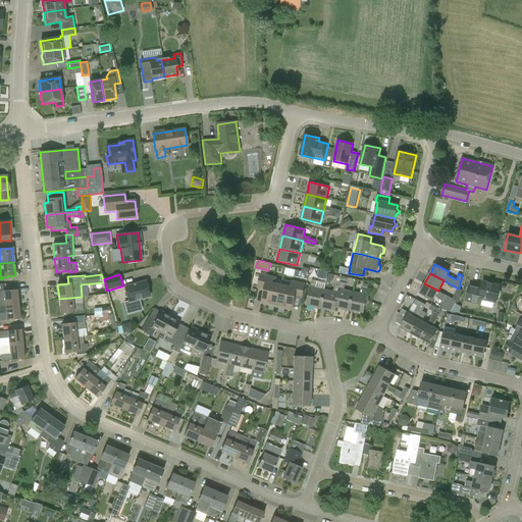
[(262,304),(276,307),(281,285),(272,283),(273,277),(261,275),(258,288),(265,290),(262,304)]
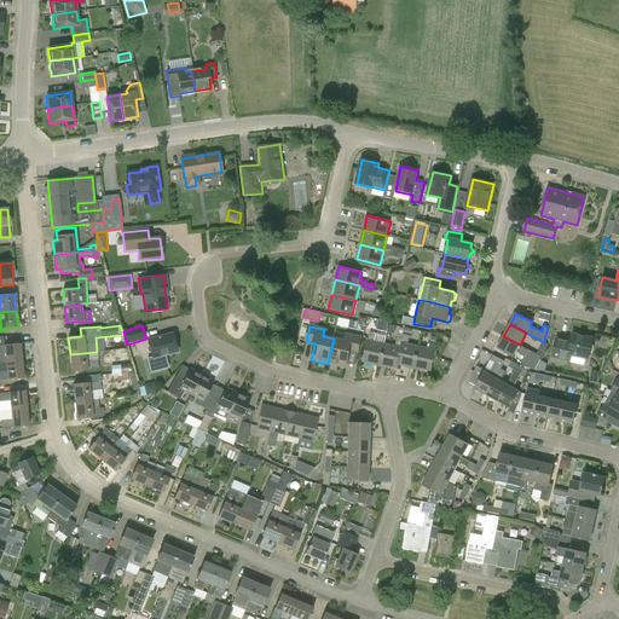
[(385,345),(375,342),(376,334),(370,331),(364,362),(380,365),(385,345)]
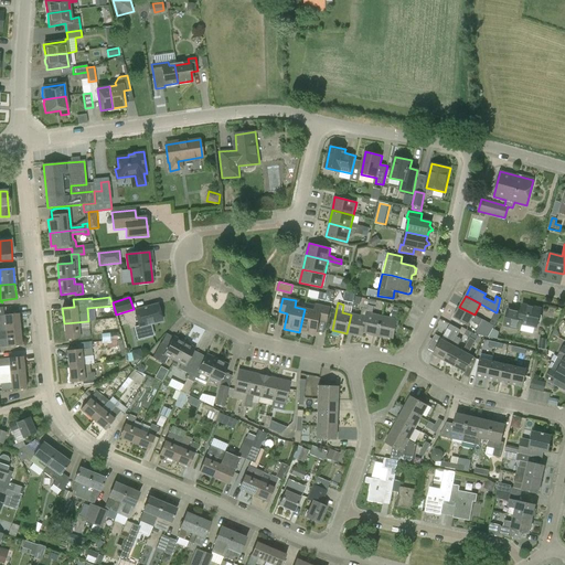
[(360,316),(351,315),(347,333),(362,337),(363,332),(369,306),(363,304),(360,316)]
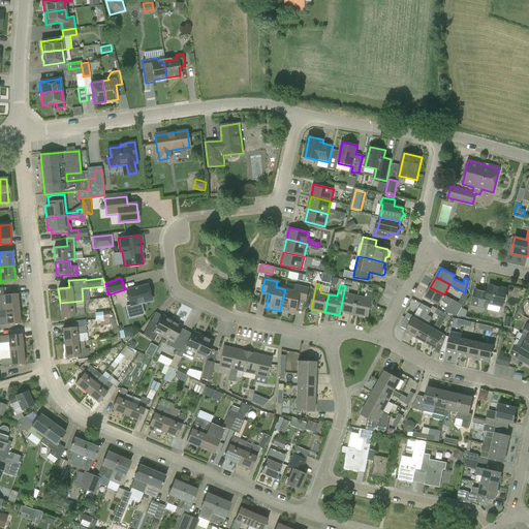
[(130,306),(152,301),(148,285),(126,290),(130,306)]
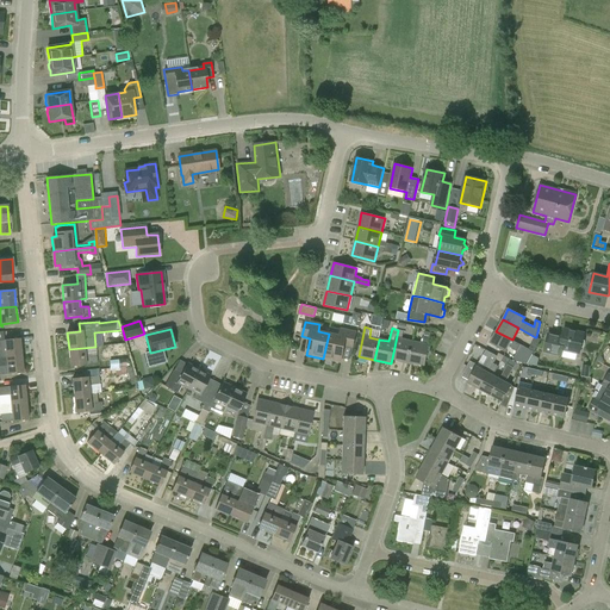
[(584,334),(564,329),(562,336),(548,334),(545,352),(561,355),(562,350),(579,354),(584,334)]
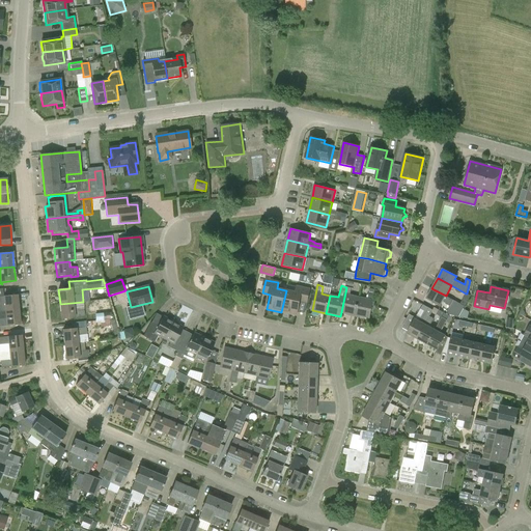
[(296,292),(286,290),(281,312),(297,315),(300,301),(307,303),(310,289),(298,287),(296,292)]
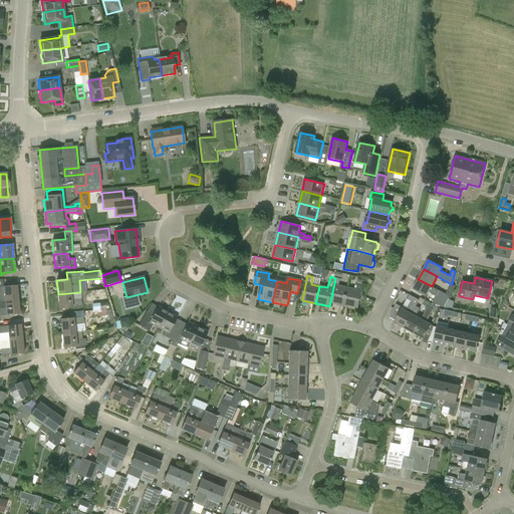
[(347,288),(338,285),(340,279),(335,278),(330,302),(343,305),(347,288)]
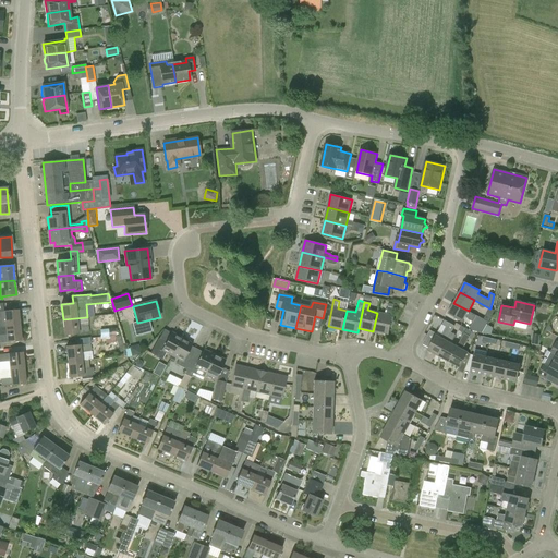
[(389,303),(386,314),(377,313),(373,331),(388,335),(395,304),(389,303)]
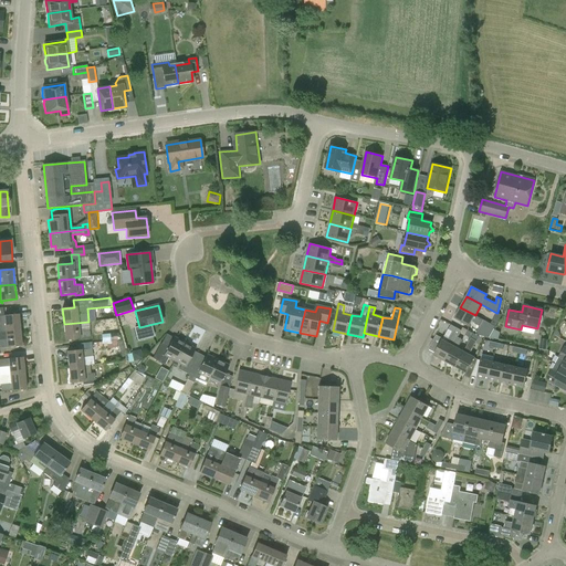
[(483,320),(475,315),(460,307),(454,318),(469,326),(472,321),(474,322),(474,323),(480,326),(483,320)]
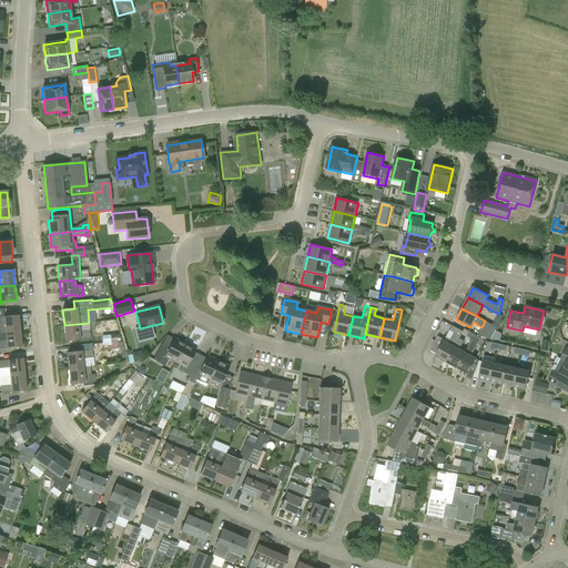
[(498,314),(493,325),(497,327),(503,316),(499,314),(498,314)]
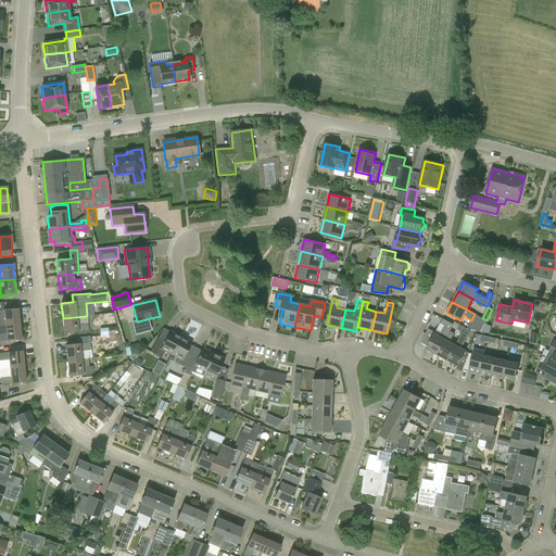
[(0,311),(0,326),(20,325),(19,308),(3,311),(0,311)]
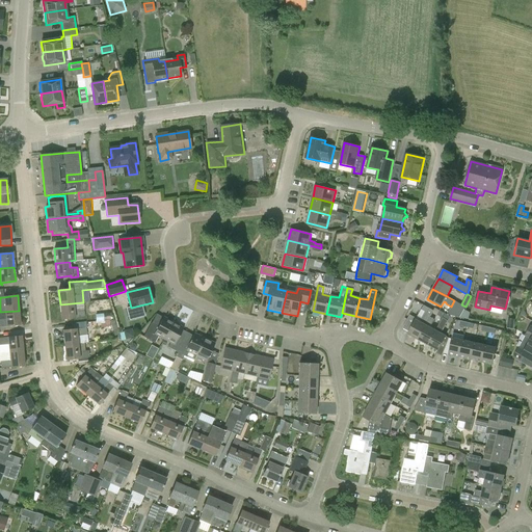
[(85,317),(83,302),(60,304),(61,320),(85,317)]
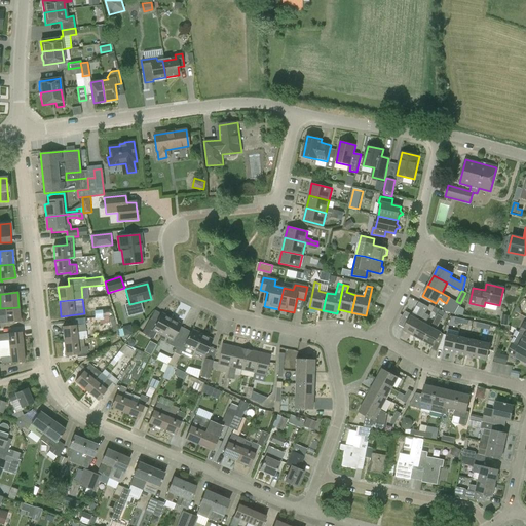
[(451,299),(445,311),(454,314),(460,303),(456,301),(451,299)]
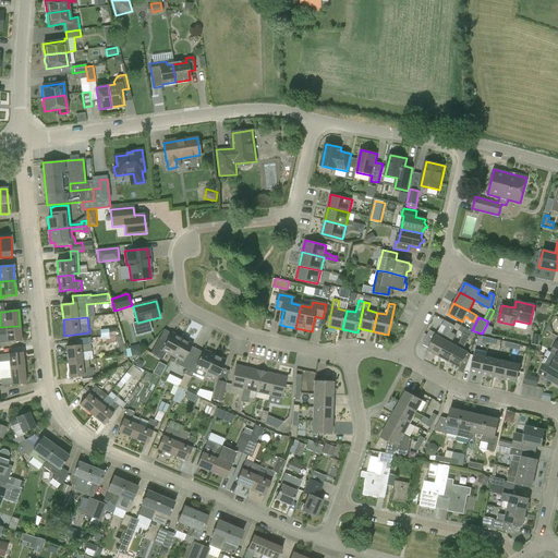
[(439,338),(436,336),(438,332),(432,329),(424,342),(431,346),(427,351),(438,356),(451,332),(455,326),(445,319),(441,325),(446,327),(439,338)]
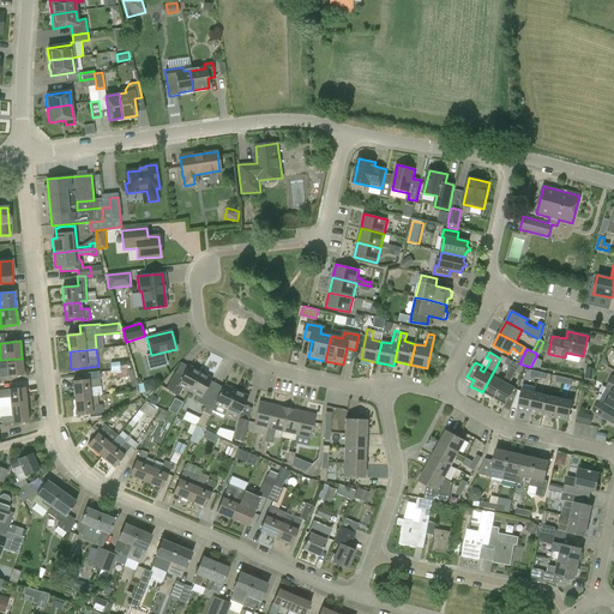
[(0,378),(7,378),(24,375),(22,359),(0,360),(0,378)]
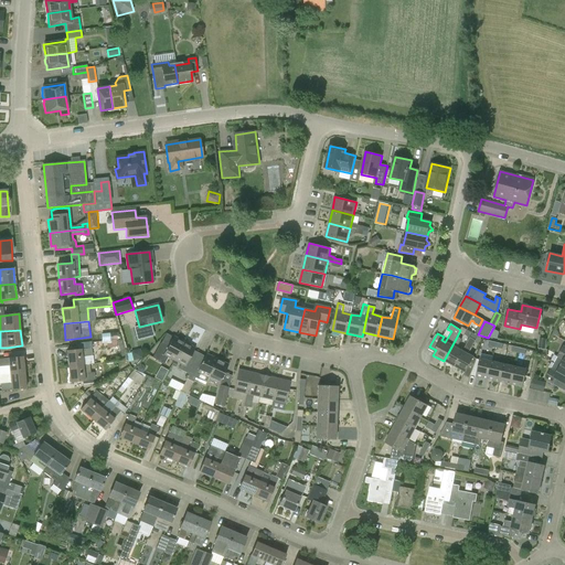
[(103,341),(120,339),(119,331),(102,333),(103,341)]
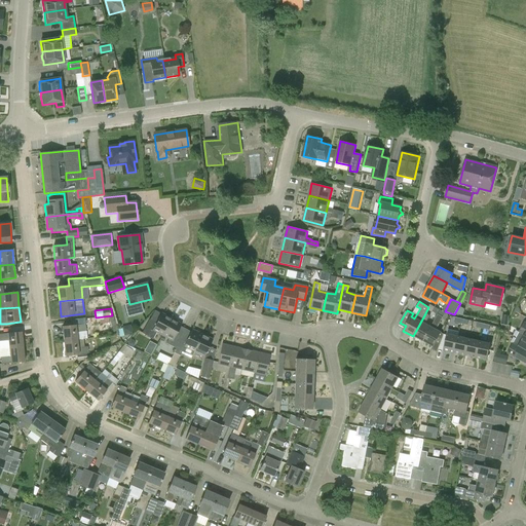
[(445,313),(440,310),(438,314),(430,327),(423,341),(433,346),(441,333),(436,330),(445,313)]
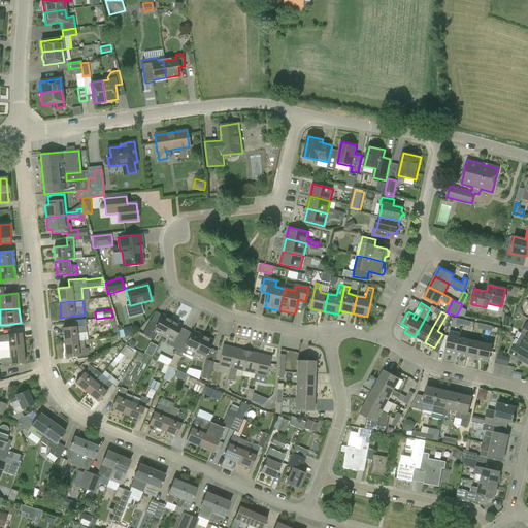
[(172,321),(162,315),(157,325),(150,322),(142,334),(154,340),(157,333),(163,336),(172,321)]
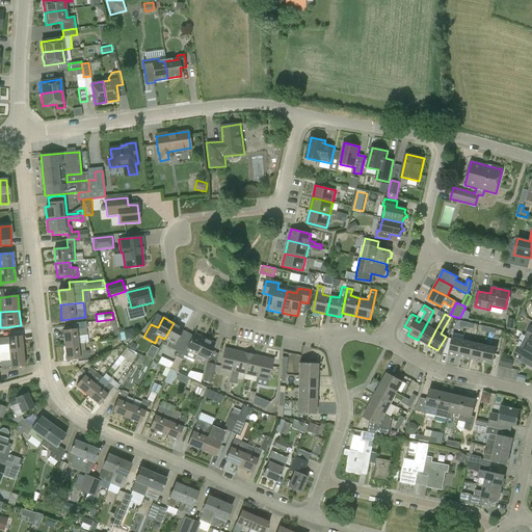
[(435,330),(429,327),(434,319),(430,317),(418,340),(428,345),(435,330)]
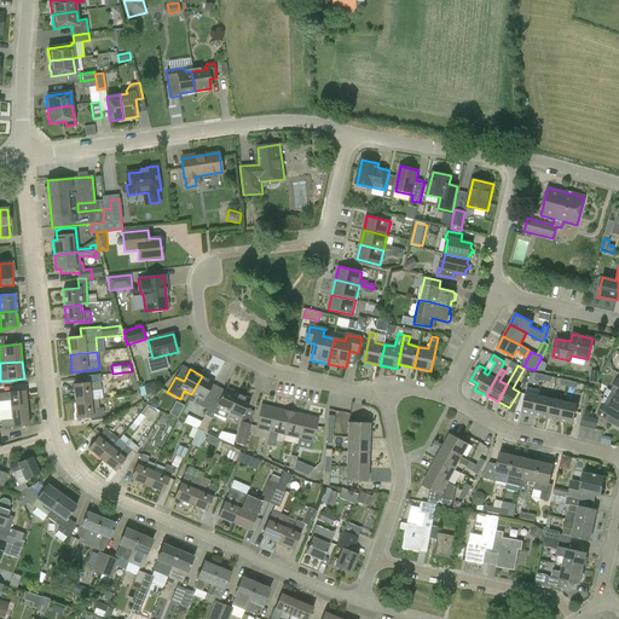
[(590,382),(599,382),(600,370),(591,369),(589,382),(590,382)]
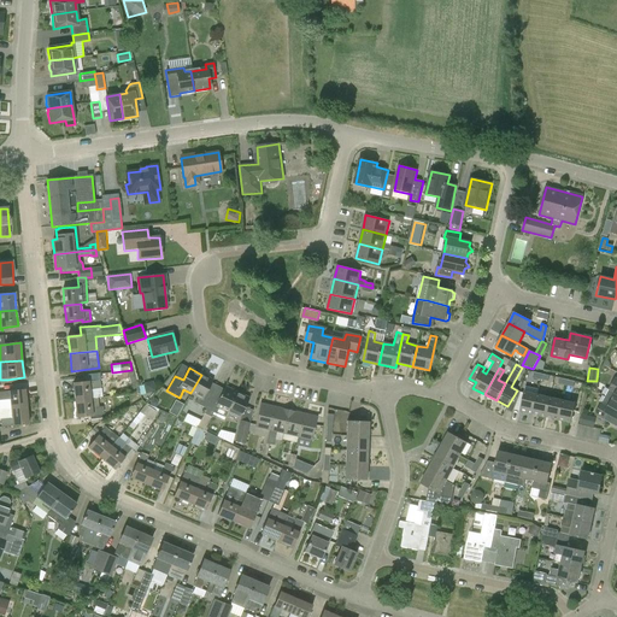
[(191,393),(198,398),(195,403),(206,409),(218,386),(212,383),(213,381),(201,375),(191,393)]
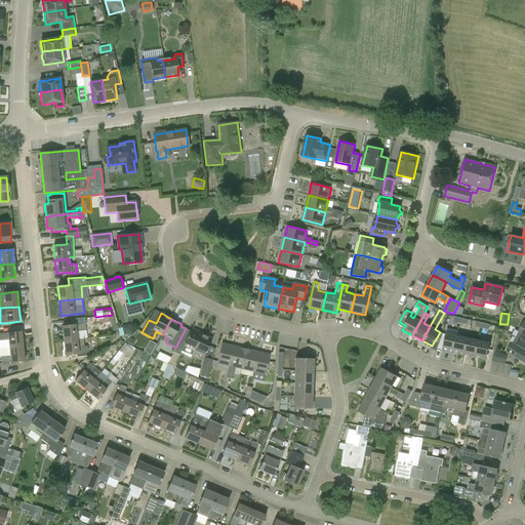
[(518,331),(515,337),(524,342),(524,323),(522,322),(517,331),(518,331)]
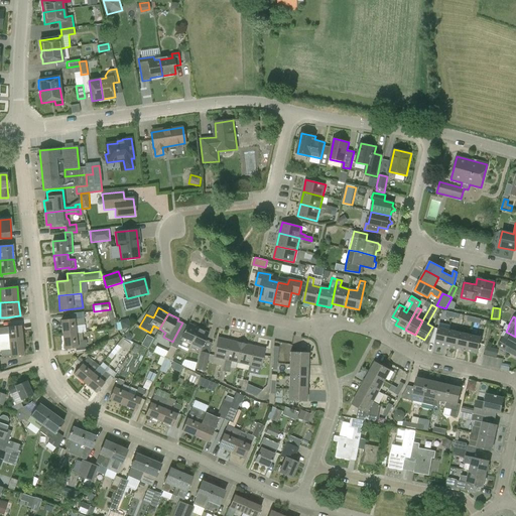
[(84,317),(74,318),(61,320),(62,335),(76,333),(75,326),(84,325),(84,317)]
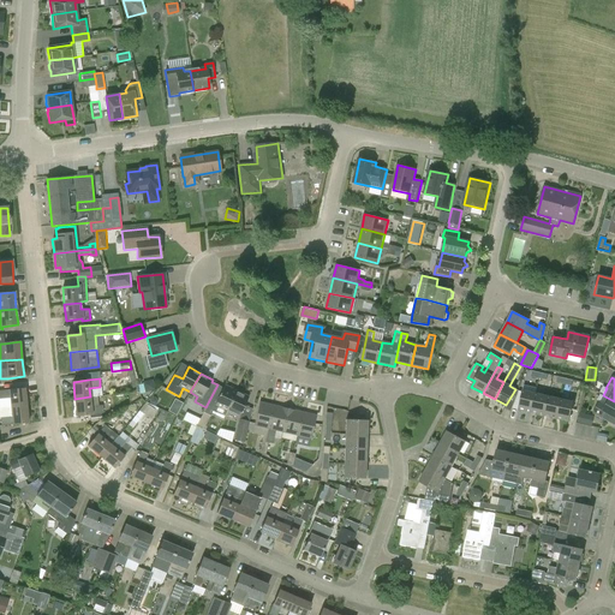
[(586,380),(585,386),(596,389),(596,381),(595,380),(586,380)]
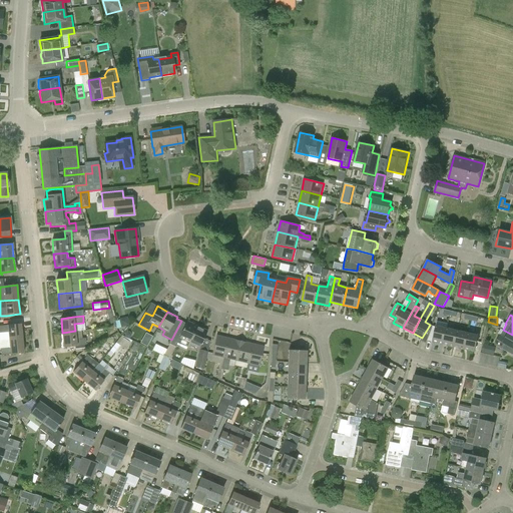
[(183,340),(189,343),(197,327),(186,322),(186,324),(181,321),(171,340),(180,345),(183,340)]
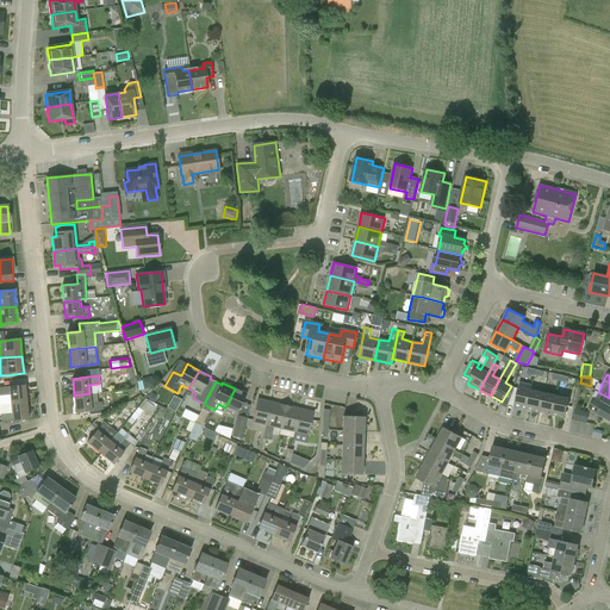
[(24,385),(8,386),(0,387),(0,404),(26,403),(24,385)]
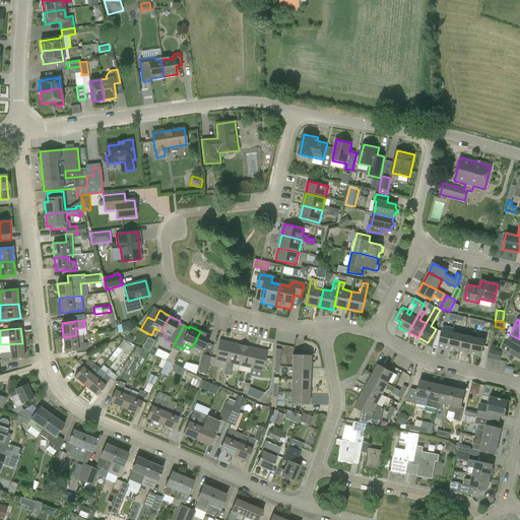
[(442,330),(441,331),(439,330),(434,345),(438,346),(449,349),(452,333),(442,330)]
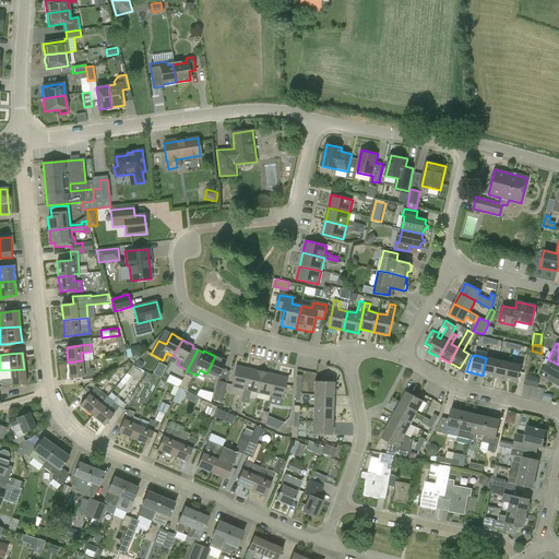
[(226,360),(215,356),(206,373),(217,379),(226,360)]
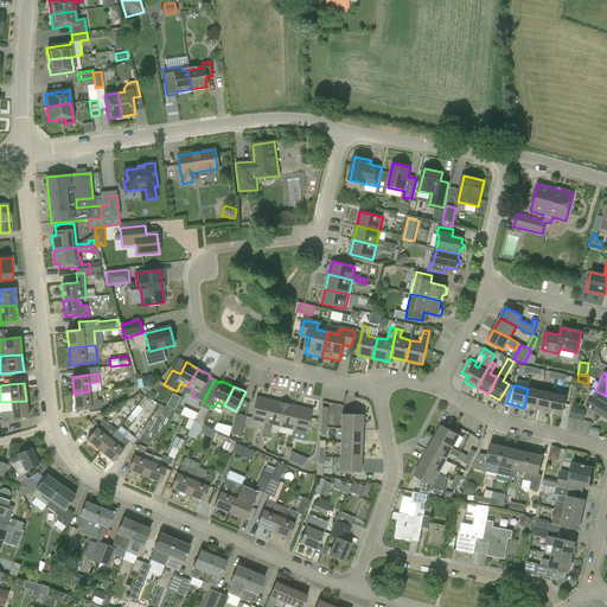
[(524,408),(536,410),(541,391),(528,389),(524,408)]
